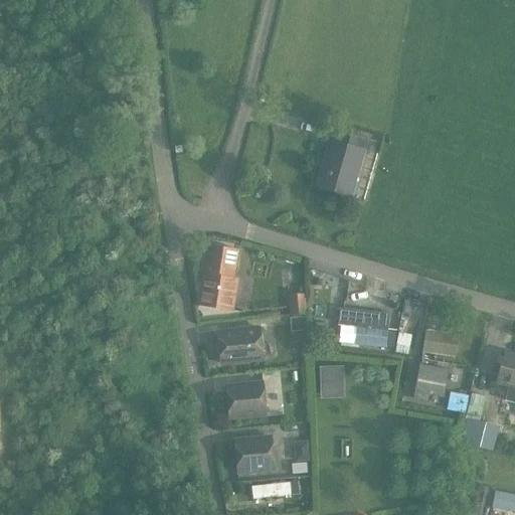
[(372,154),(375,142),(349,135),(346,146),(329,141),(316,187),(349,197),(362,151),(372,154)]
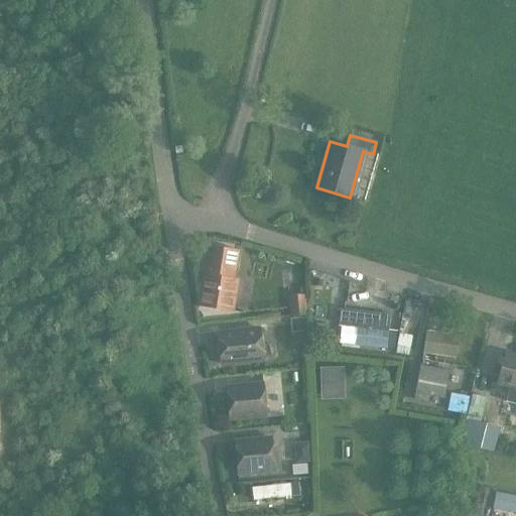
[(202,273),(197,306),(233,312),(238,280),(231,279),(235,252),(227,250),(208,247),(202,273)]
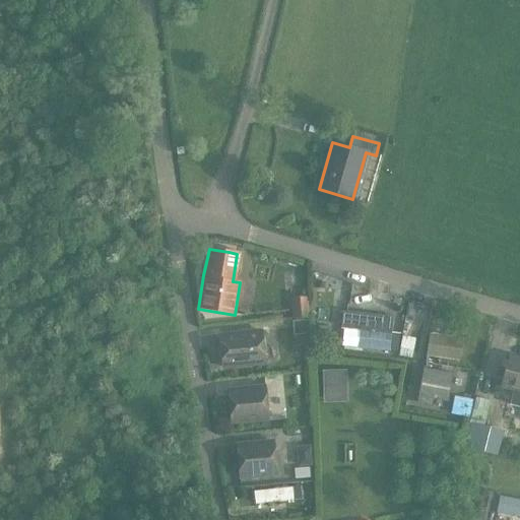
[(300,300),(291,300),(294,318),(308,317),(306,299),(300,300)]
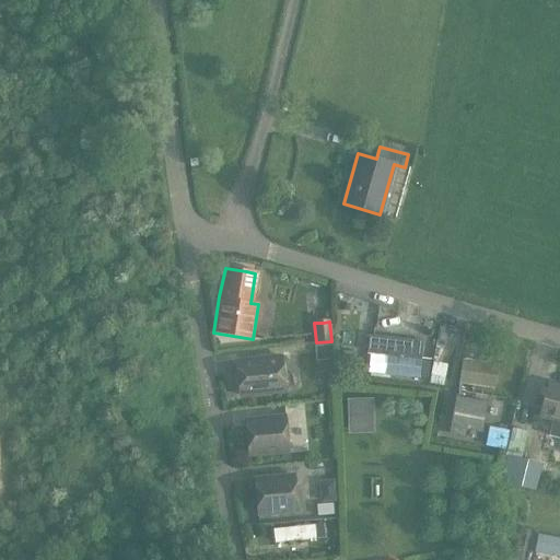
[(370,336),(368,353),(387,354),(385,375),(418,378),(428,380),(430,361),(420,360),(422,341),(370,336)]
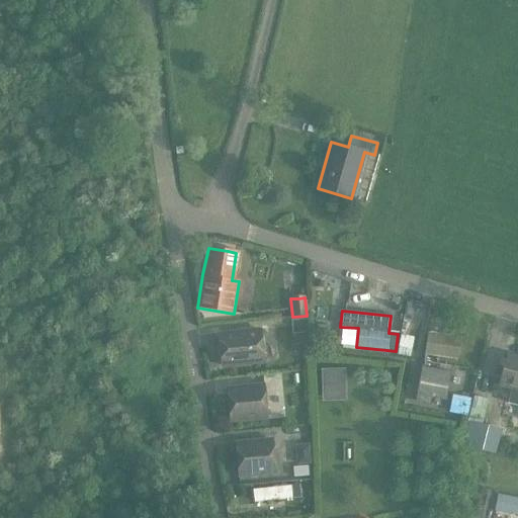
[(256,332),(219,335),(221,366),(259,363),(256,332)]
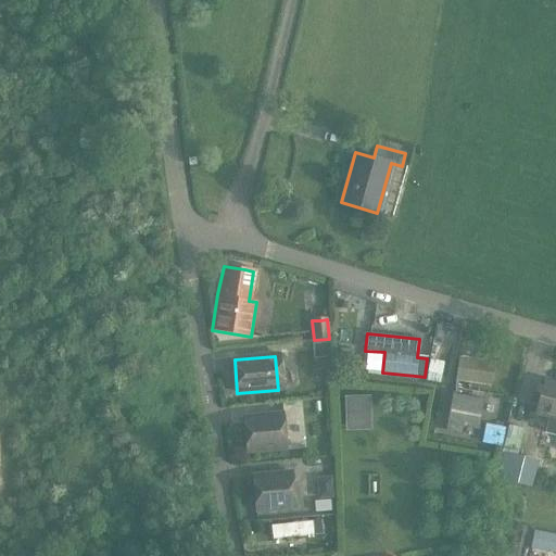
[(456,380),(455,389),(468,391),(469,382),(491,386),(493,364),(459,359),(456,380)]
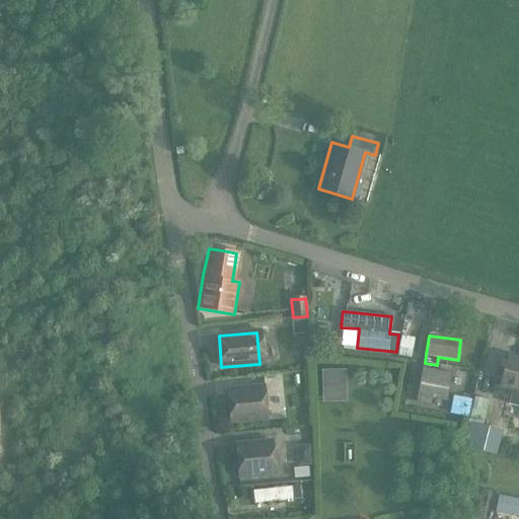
[(518,359),(508,356),(500,385),(512,389),(508,404),(518,406),(518,359)]
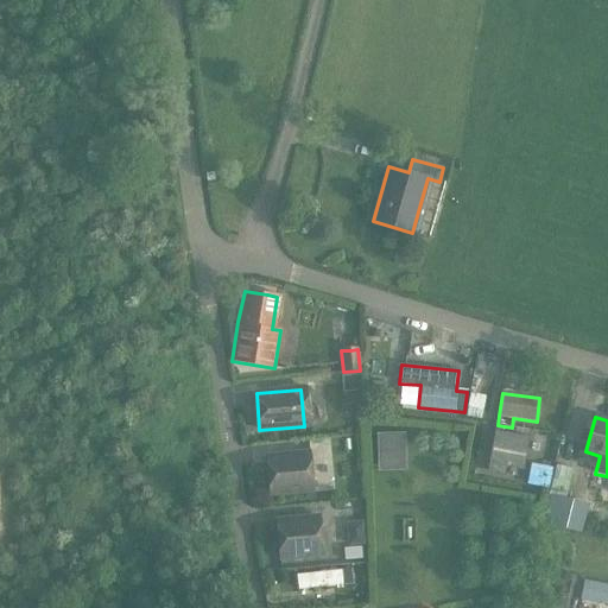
[(378,430),(379,468),(409,468),(407,430),(378,430)]
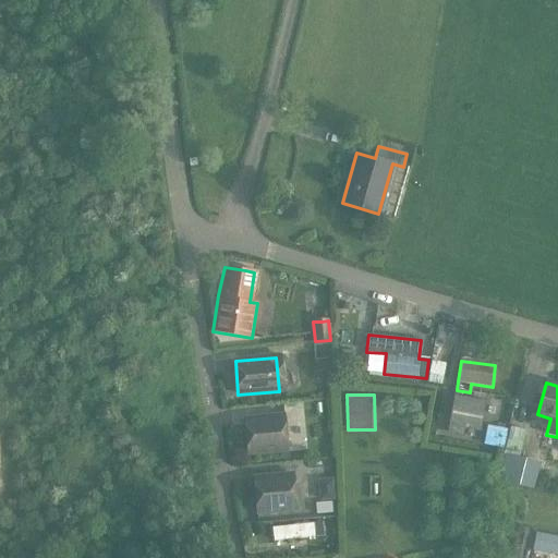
[(453,396),(447,434),(462,437),(463,428),(480,432),(485,401),(453,396)]
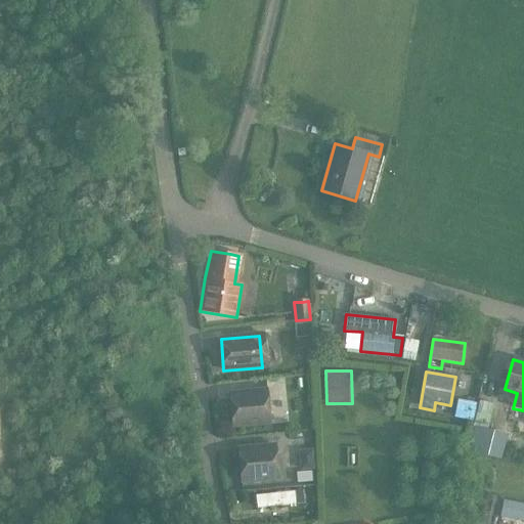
[(267,391),(229,394),(232,426),(270,423),(267,391)]
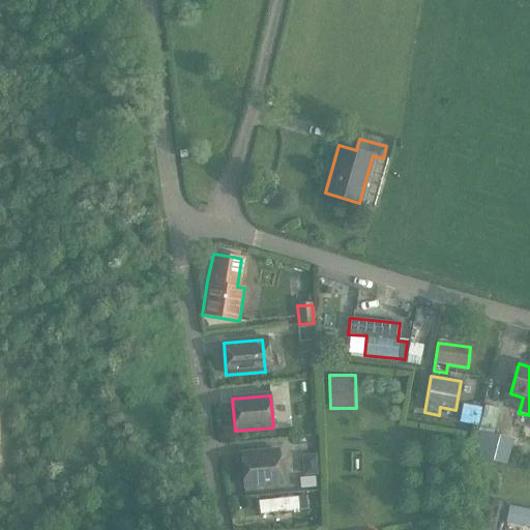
[(464,405),(461,422),(477,425),(480,408),(464,405)]
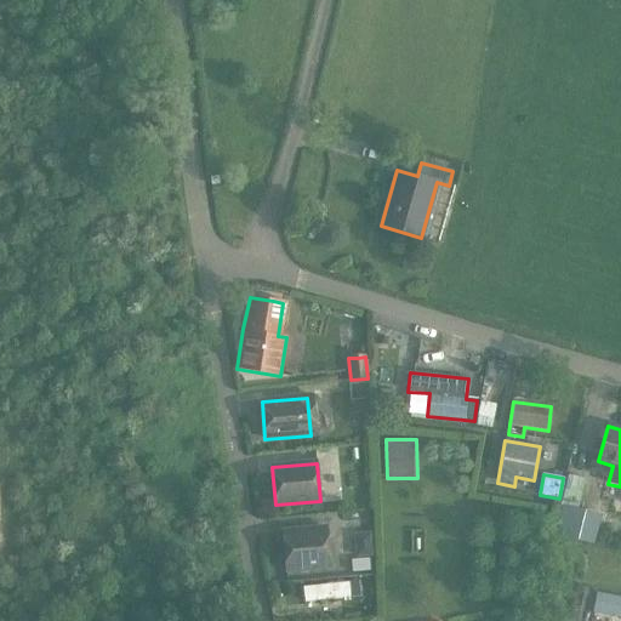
[(564,510),(559,531),(598,540),(602,520),(580,513),(587,484),(570,480),(563,510),(564,510)]
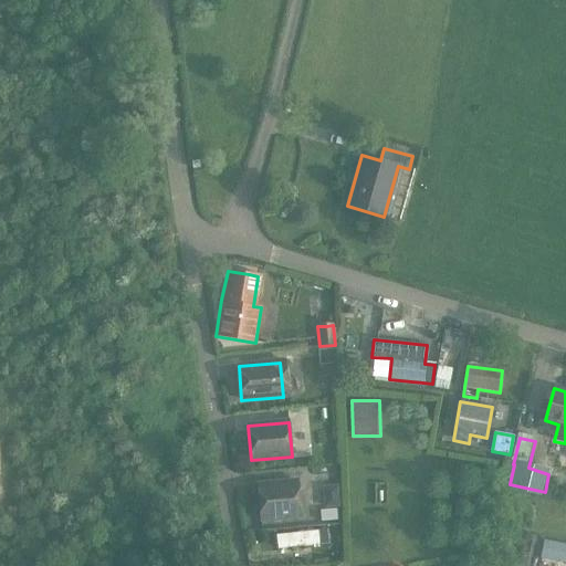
[(297,482),(257,486),(260,520),(301,516),(297,482)]
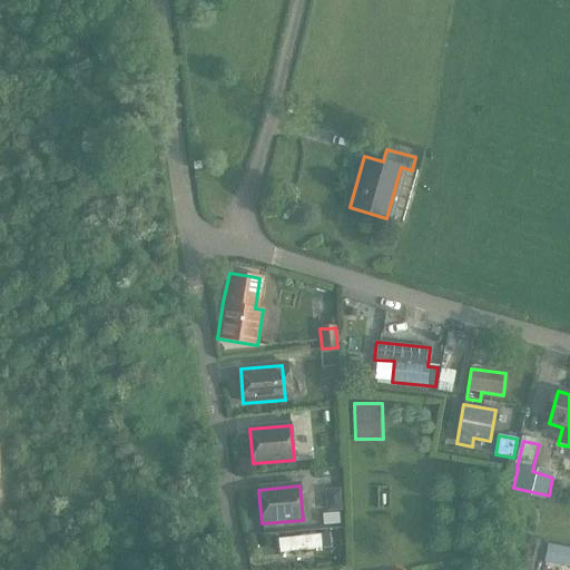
[(338,511),(323,512),(324,523),(340,522),(338,511)]
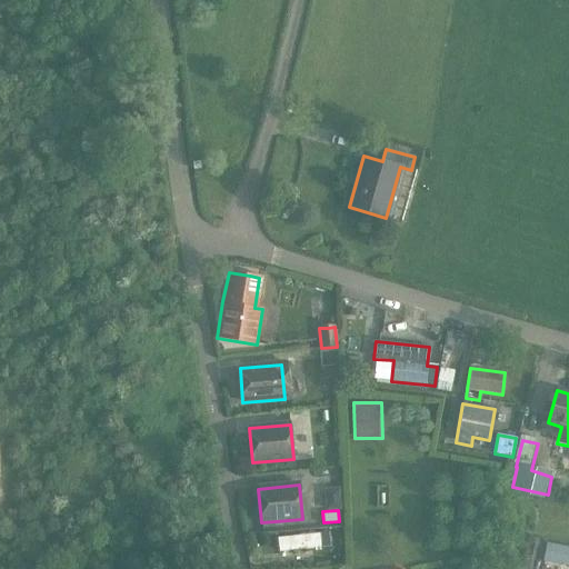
[(328,530),(277,536),(278,549),(329,545),(328,530)]
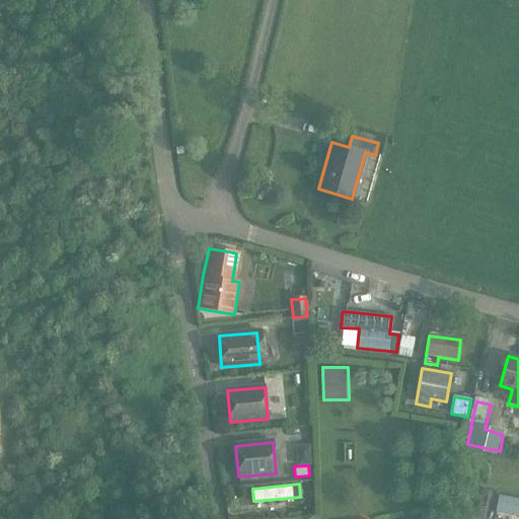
[(518,500),(500,497),(497,513),(518,517),(518,500)]
